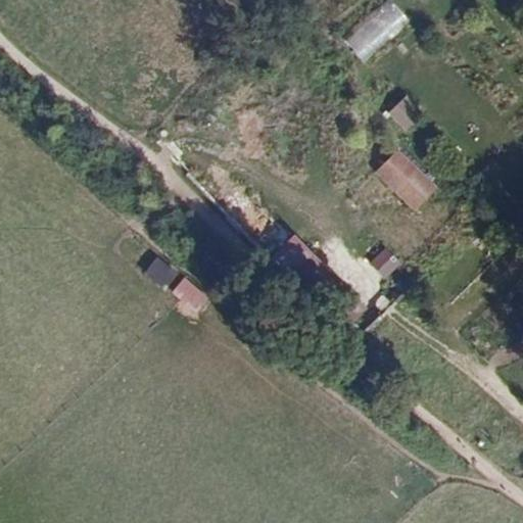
[(361,61),(412,27),(393,0),(342,35),(361,61)]
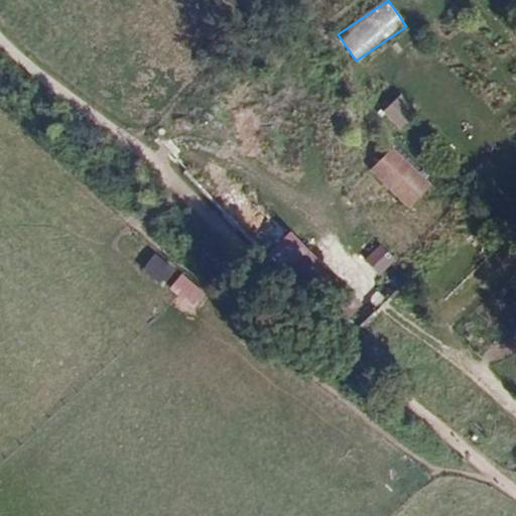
[(385,106),(396,130),(418,120),(407,97),(385,106)]
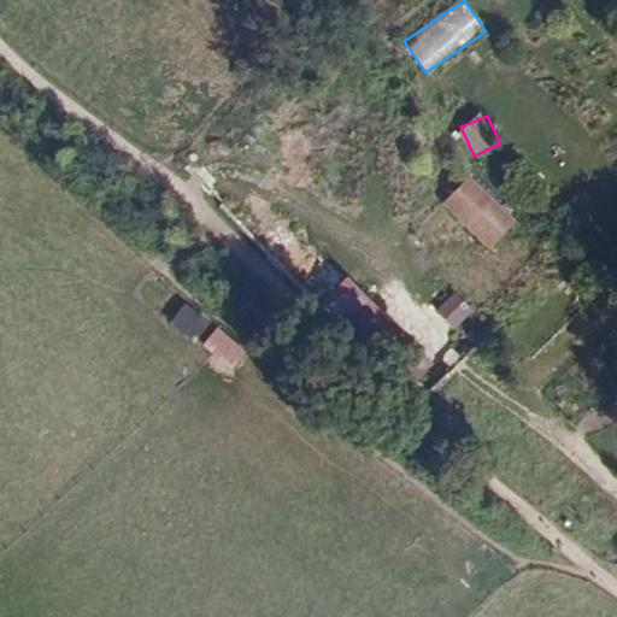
[(509,223),(464,178),(442,201),(487,245),(509,223)]
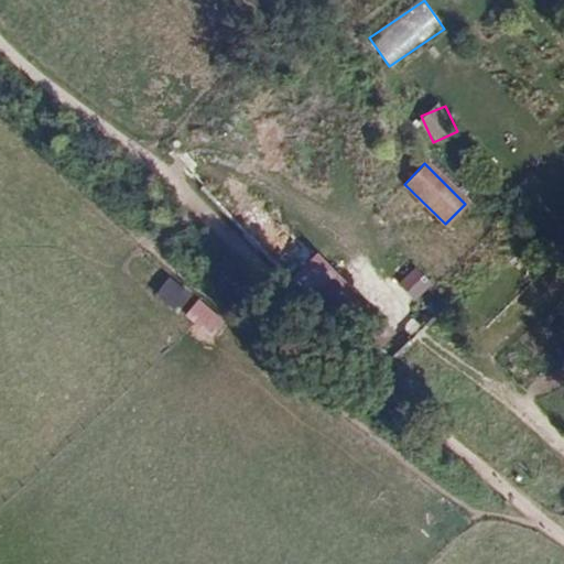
[(340,277),(321,257),(302,274),(321,295),(340,277)]
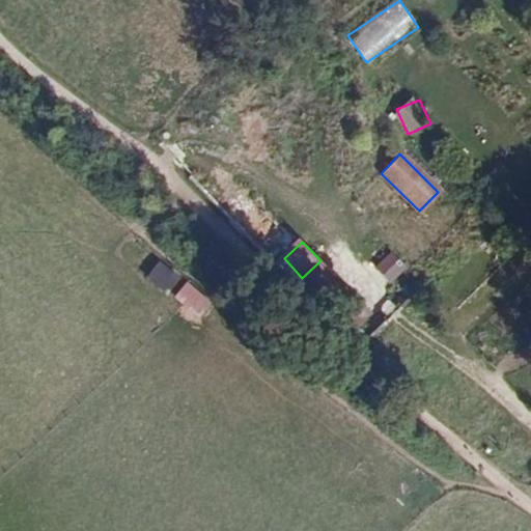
[(163,258),(148,277),(169,292),(184,274),(163,258)]
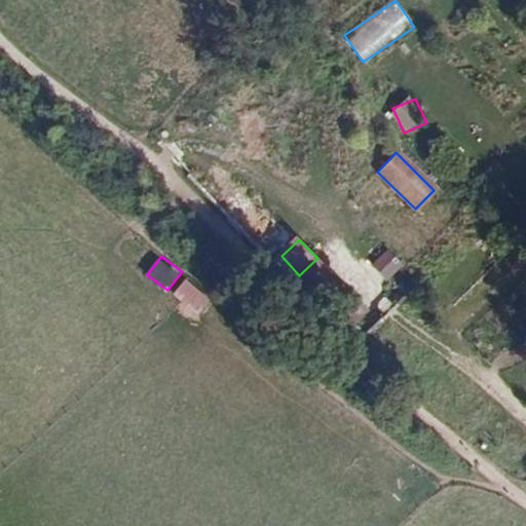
[(369,314),(317,258),(299,275),(351,331),(369,314)]
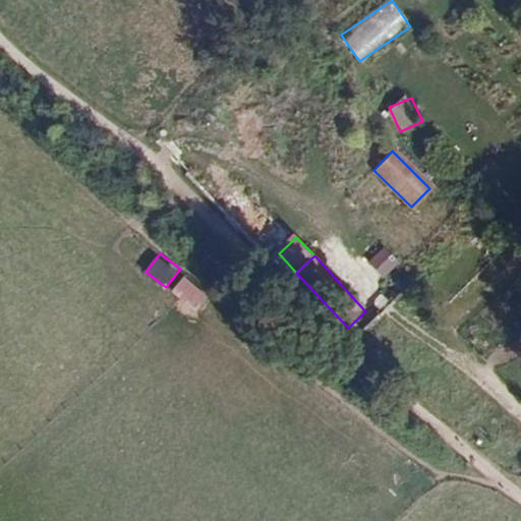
[(197,312),(212,296),(186,274),(172,290),(197,312)]
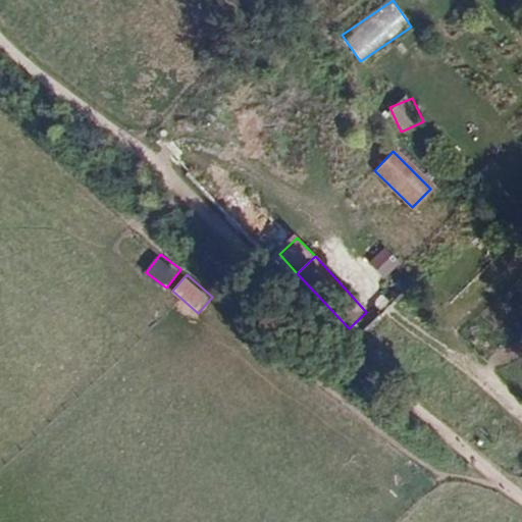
All buildings are outlined.
